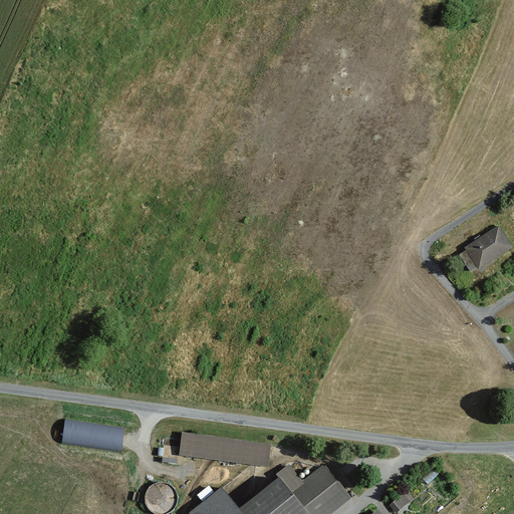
[(497,227),(462,247),(476,270),(510,249),(497,227)]
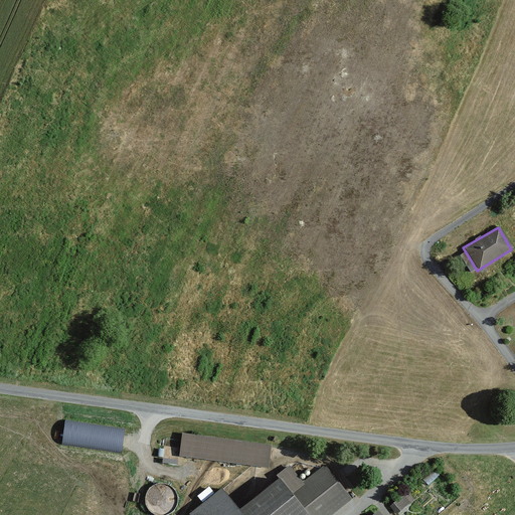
[(127,428),(65,420),(62,444),(124,452),(127,428)]
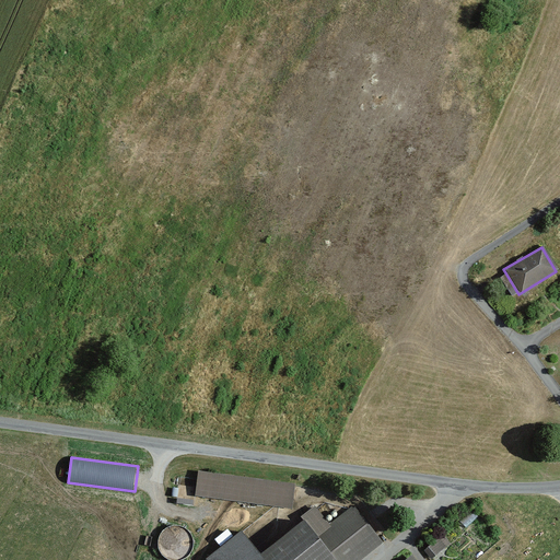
[(298,483),(201,470),(198,494),(294,506),(298,483)]
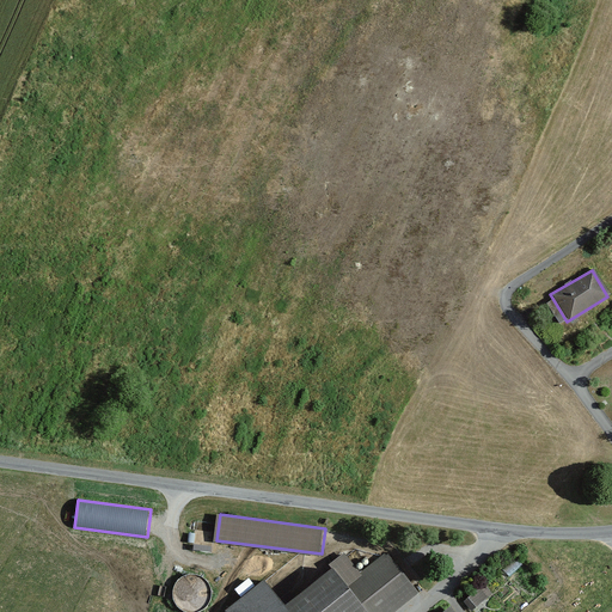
[(390,554),(352,582),(373,611),(393,611),(420,593),(390,554)]
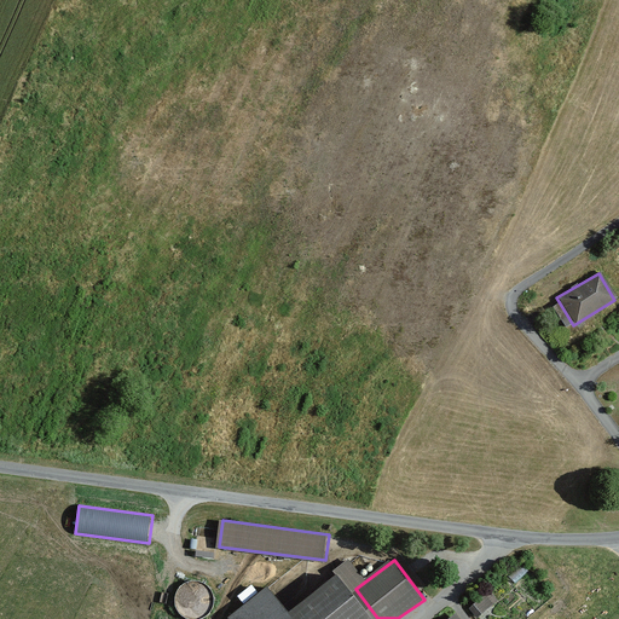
[(346,577),(296,614),(299,618),(377,618),(356,589),(346,577)]
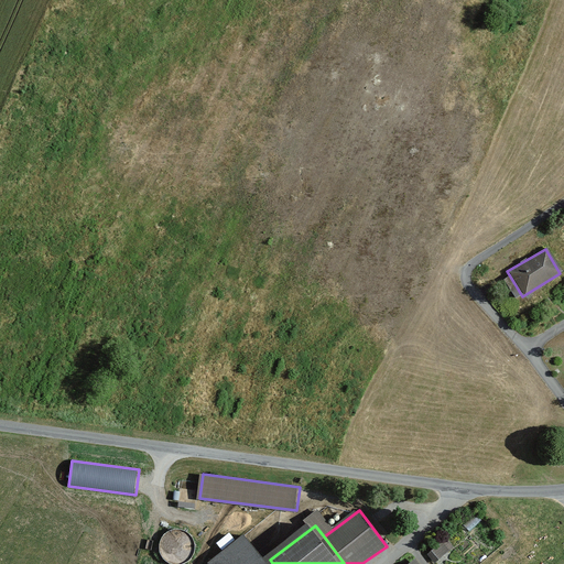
[(223,546),(234,535),(230,531),(218,542),(223,546)]
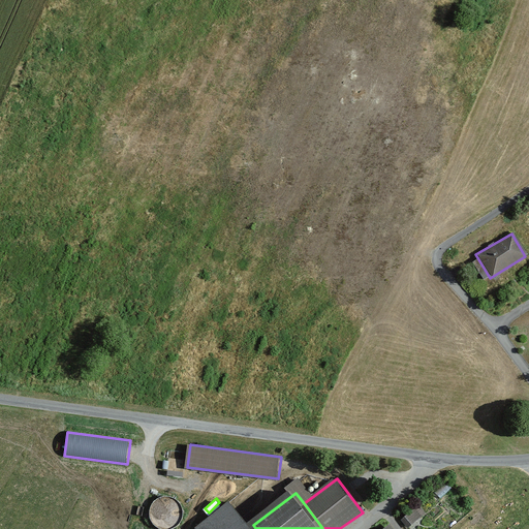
[(234,501),(199,528),(198,528),(255,528),(253,525),(234,501)]
